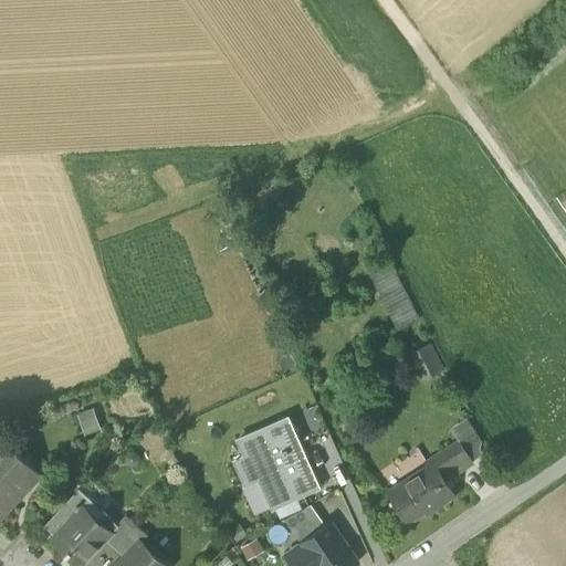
[(367,272),(396,331),(418,320),(388,261),(367,272)]
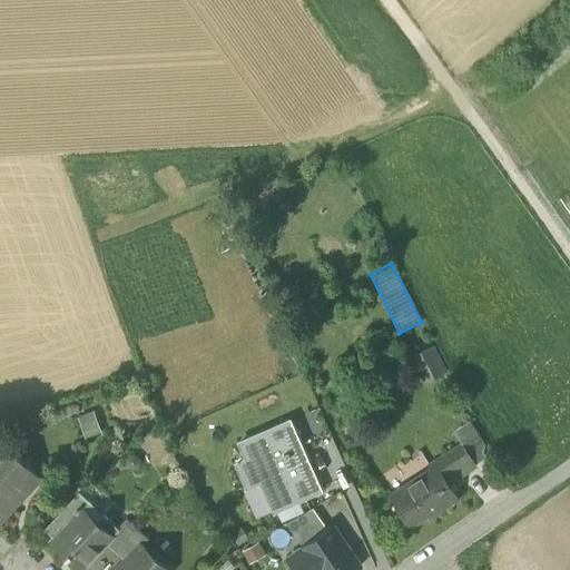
[(413,356),(426,383),(445,373),(432,347),(413,356)]
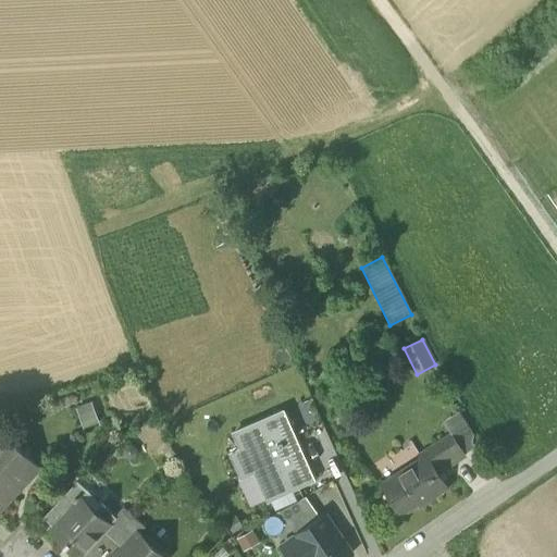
[(452,434),(465,455),(481,444),(458,408),(441,419),(452,434)]
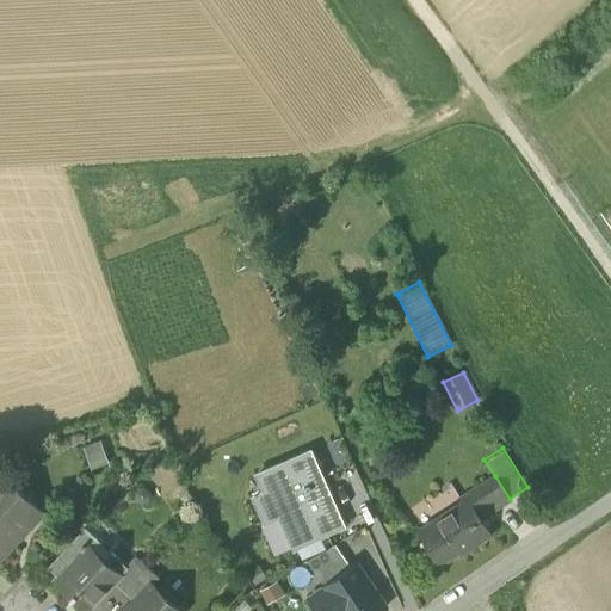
[(279,516),(294,549),(322,536),(314,516),(334,507),(309,452),(257,475),(264,493),(253,498),(264,523),(279,516)]
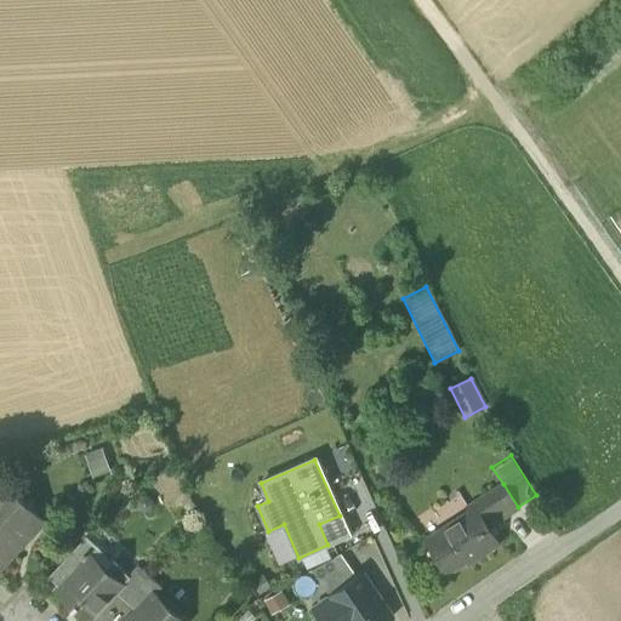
[(0,480),(0,563),(6,557),(9,558),(23,543),(17,539),(38,517),(0,480)]
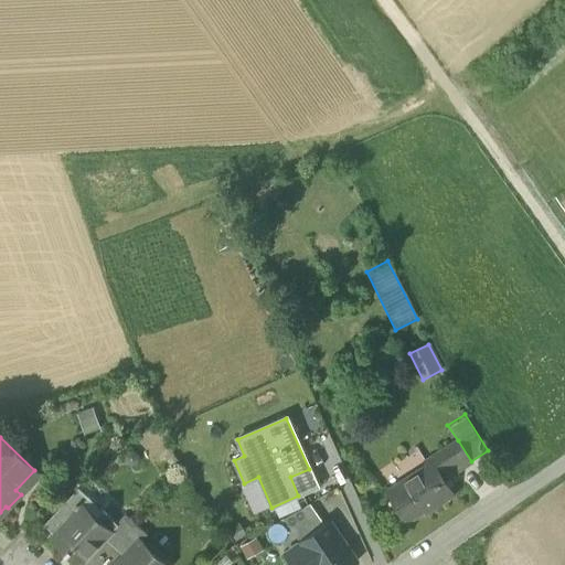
[(458,440),(444,450),(456,471),(471,461),(458,440)]
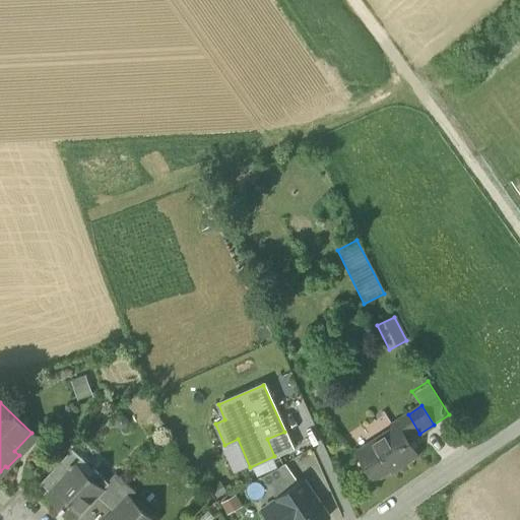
[(408,441),(419,434),(408,414),(391,426),(393,430),(398,426),(408,441)]
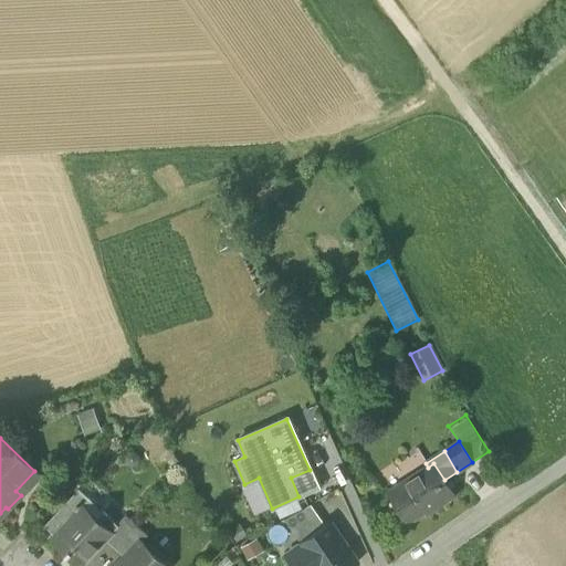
[(454,496),(444,480),(433,463),(428,468),(404,483),(406,485),(389,496),(406,523),(422,512),(425,515),(454,496)]
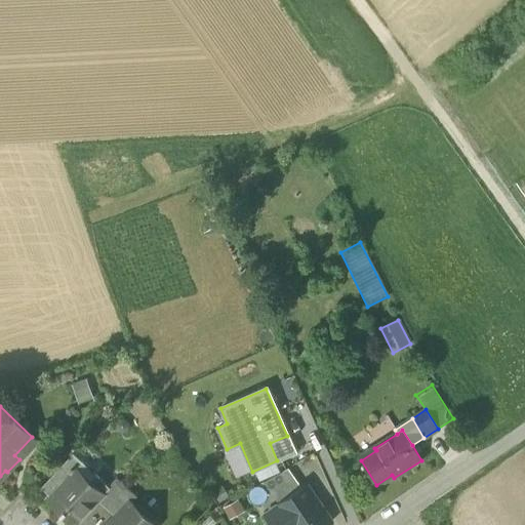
[(270,443),(277,460),(294,452),(287,436),(270,443)]
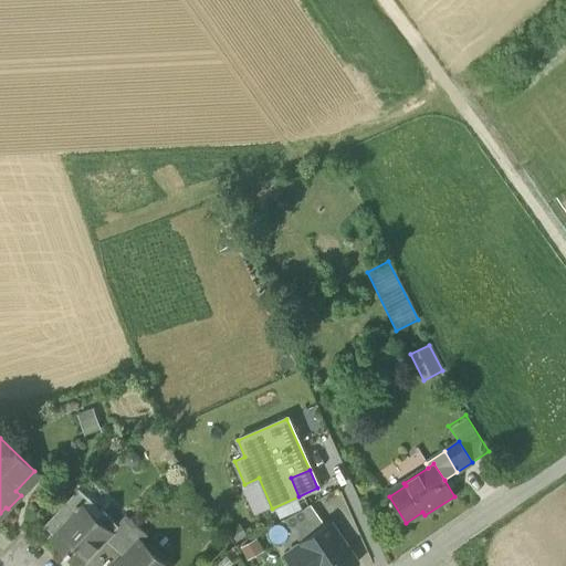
[(50,538),(80,565),(106,538),(112,533),(111,532),(116,525),(103,512),(96,519),(85,507),(91,501),(79,490),(45,526),(54,534),(50,538)]
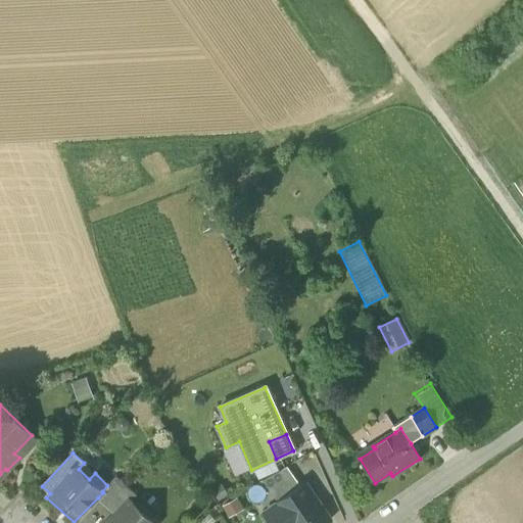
[(263,480),(272,493),(294,478),(286,467),(263,480)]
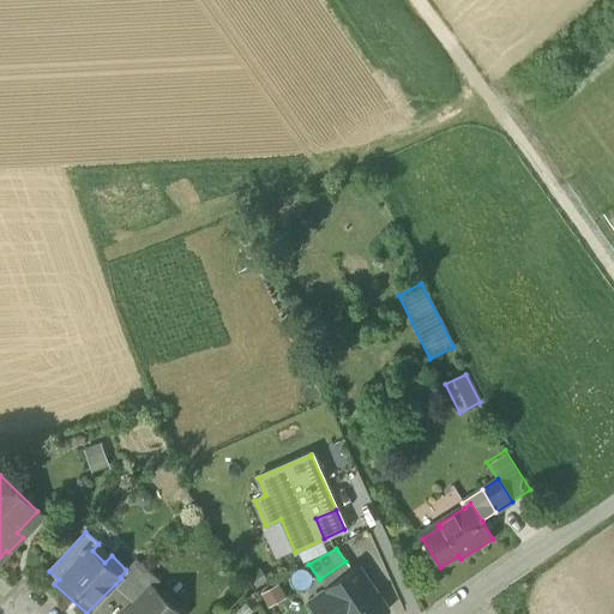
[(115,584),(125,594),(148,571),(136,560),(126,570),(120,577),(121,578),(115,584)]
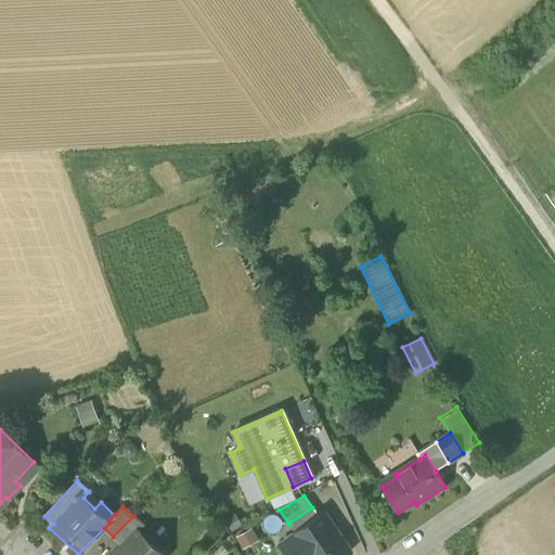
[(294,532),(318,515),(312,507),(288,524),(294,532)]
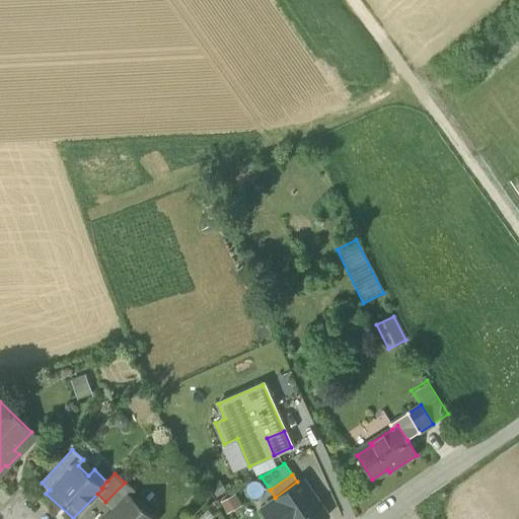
[(286,518),(288,518),(323,518),(327,516),(301,478),(297,482),(275,498),(274,498),(276,500),(261,510),(267,518),(286,518)]
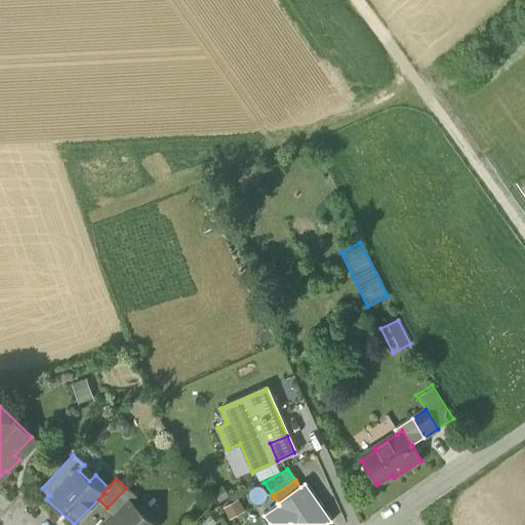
[(136,497),(126,488),(107,508),(116,516),(130,500),(131,501),(136,497)]
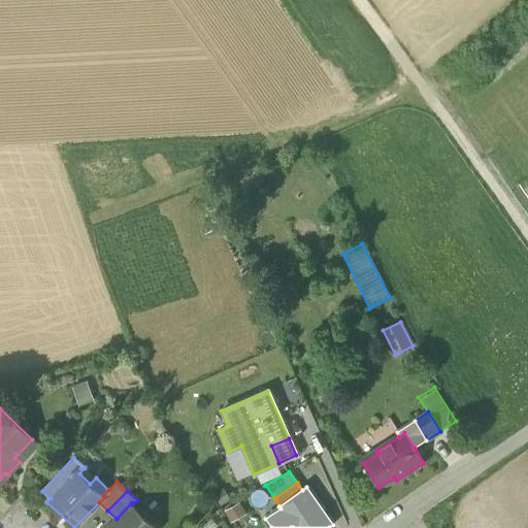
[(157,527),(132,504),(131,503),(117,519),(108,527),(157,527)]
